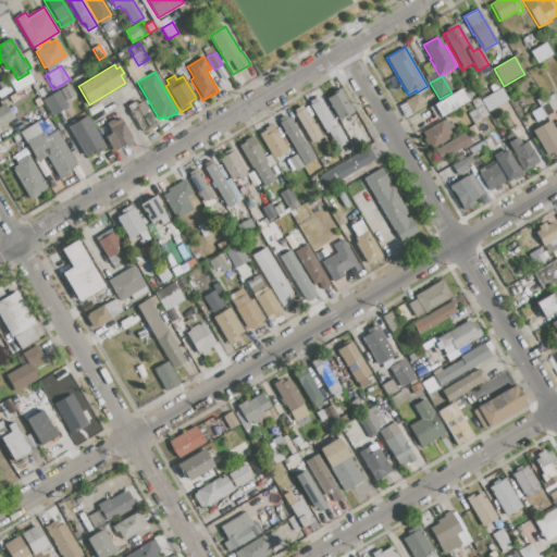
[(0,82),(4,79),(12,91),(0,98),(0,82)]
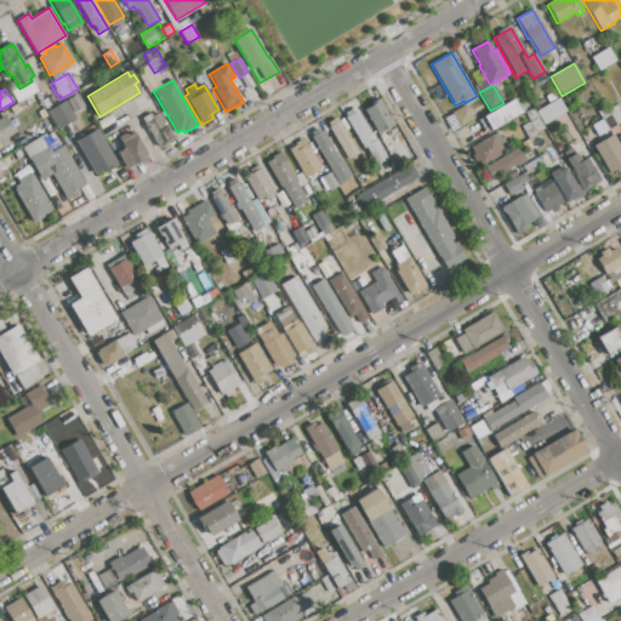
[(536,112),(550,104),(545,97),(552,92),(557,100),(559,98),(568,113),(545,126),(536,112)]
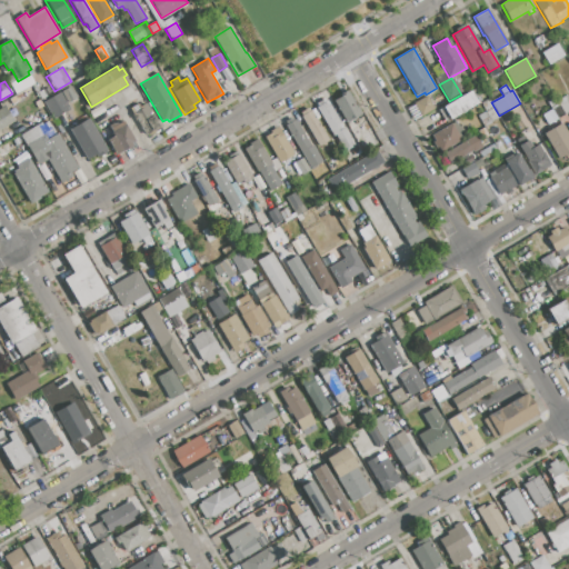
[(43,103),(71,87),(77,97),(66,102),(70,109),(52,119),(43,103)]
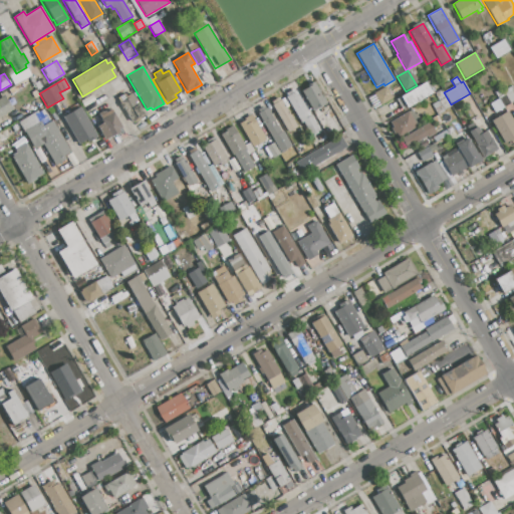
[(33,84),(38,81),(41,86),(37,89),(33,84)]
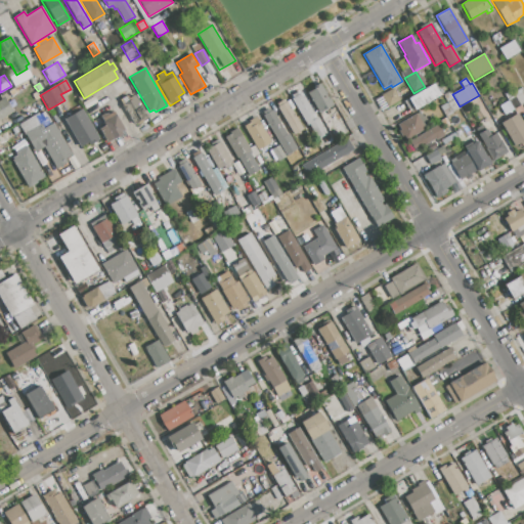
[(307,92),(316,87),(315,85),(320,83),(333,105),(319,113),(307,92)]
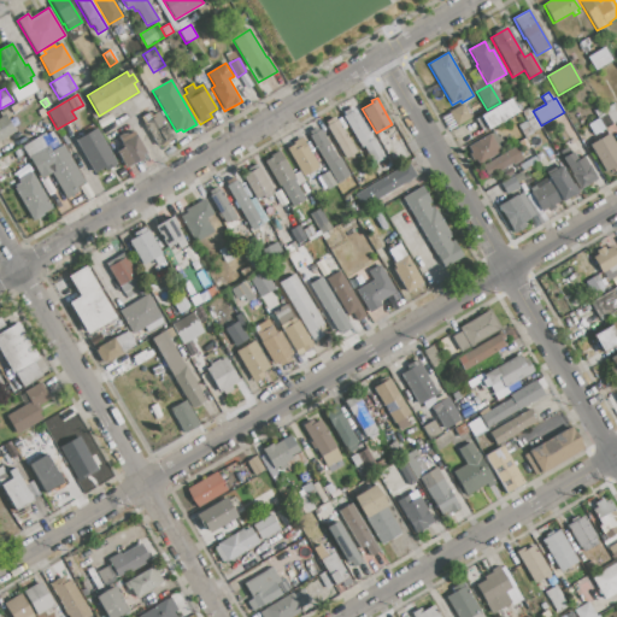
[(476,119),(510,100),(518,113),(483,133),(476,119)]
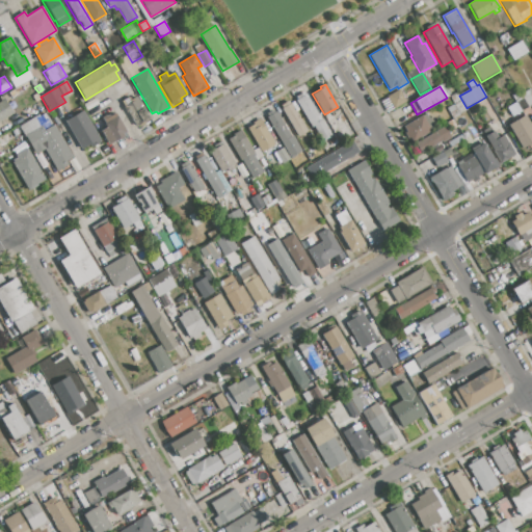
[(387,97),(399,89),(406,102),(394,109),(387,97)]
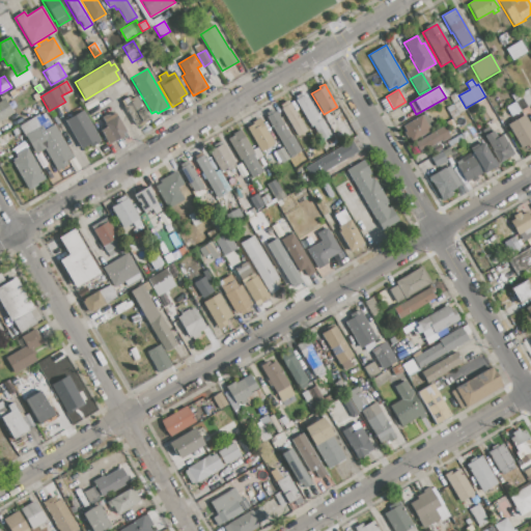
[(295,96),(303,91),(304,94),(305,93),(330,137),(320,142),(295,96)]
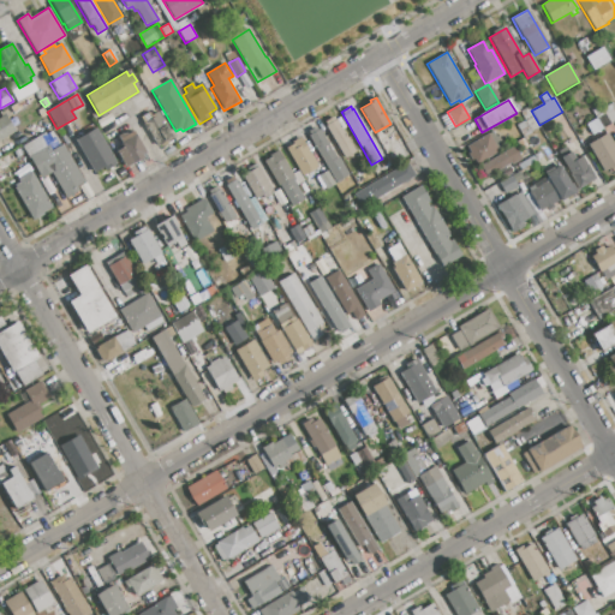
[(525,120),(520,112),(527,108),(532,115),(525,120)]
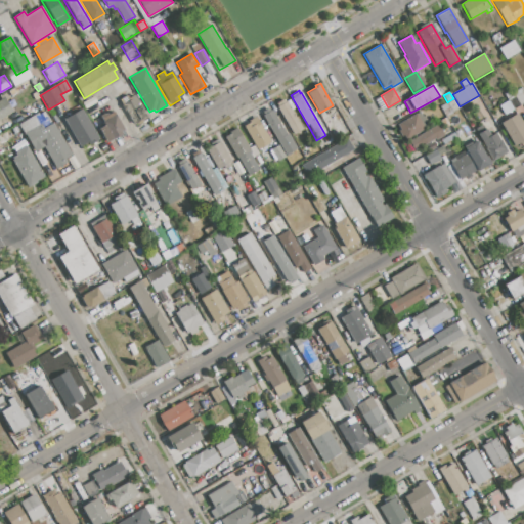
[(120,99),(126,95),(128,98),(134,95),(147,118),(134,126),(122,105),(123,104),(120,99)]
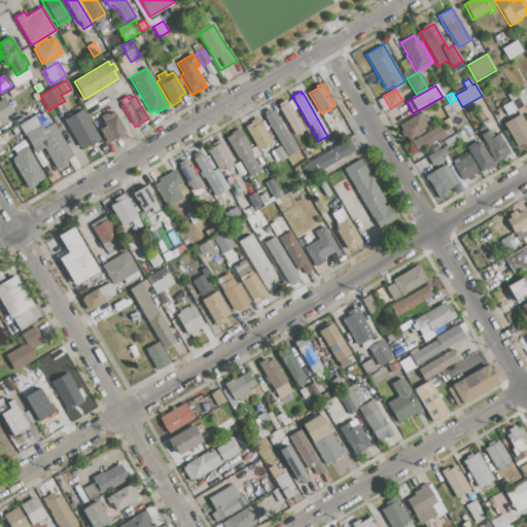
[(0,101),(4,99),(11,112),(0,118),(0,101)]
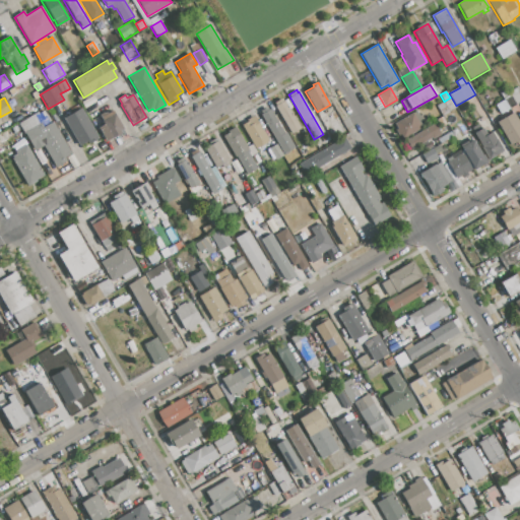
[(436,106),(444,102),(450,98),(456,108),(442,117),(436,106)]
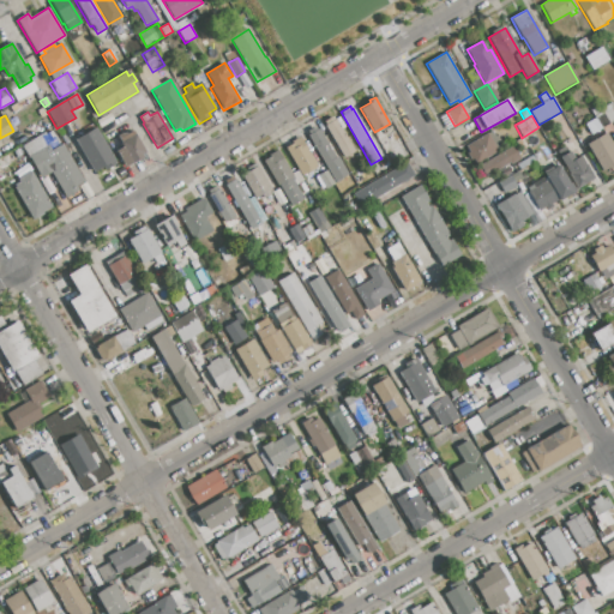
[(324,126),(326,125),(325,121),(332,116),(335,120),(336,119),(355,151),(343,158),(324,126)]
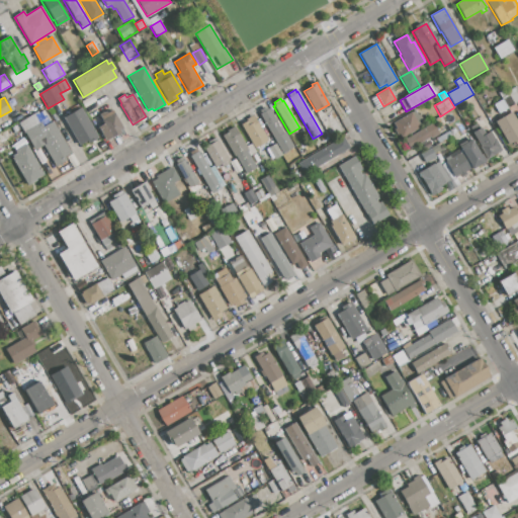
[(499,114),(493,105),(502,99),(508,108),(499,114)]
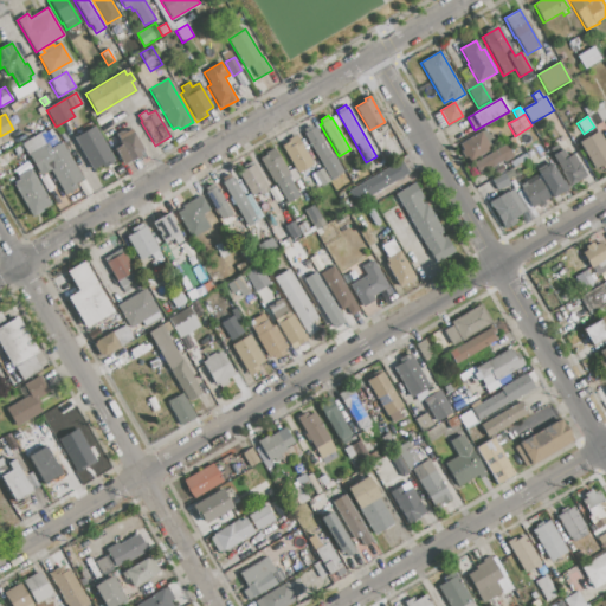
[(303,134),(304,133),(303,129),(310,126),(313,128),(315,127),(330,154),(331,153),(343,173),(330,180),(303,134)]
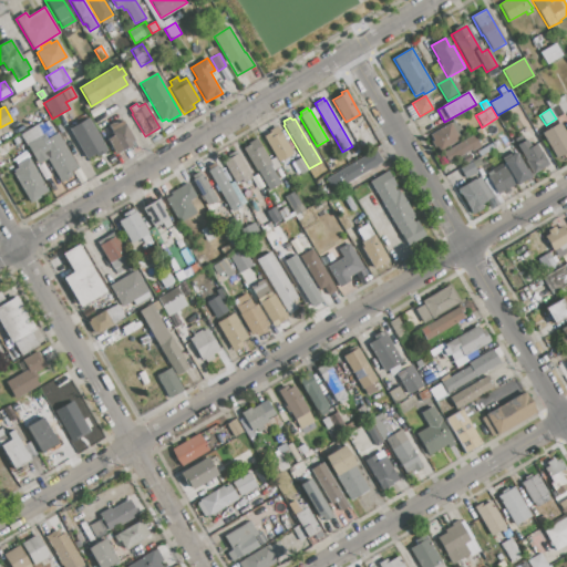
[(70,130),(88,119),(107,153),(98,158),(95,154),(88,158),(70,130)]
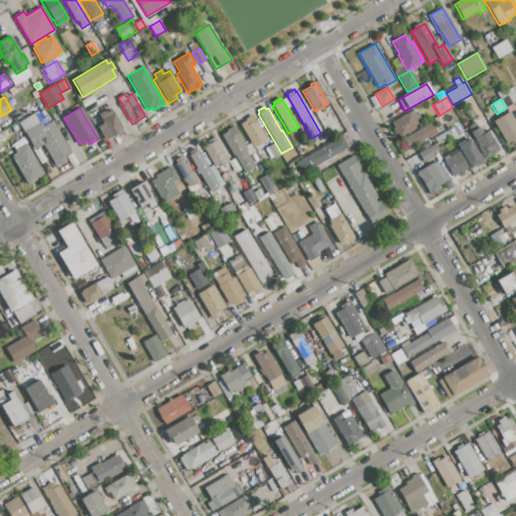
[(18,122),(37,112),(38,114),(45,110),(71,154),(65,158),(66,160),(55,166),(43,145),(35,150),(18,122)]
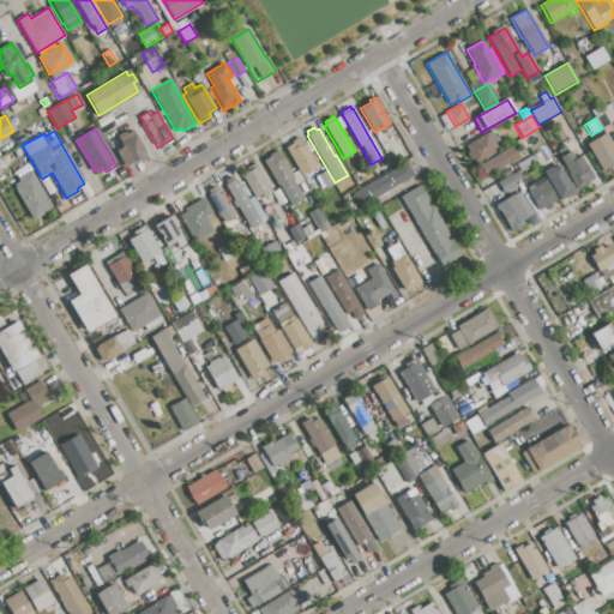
[(115,151),(122,148),(116,137),(125,132),(126,134),(133,131),(148,155),(125,168),(115,151)]
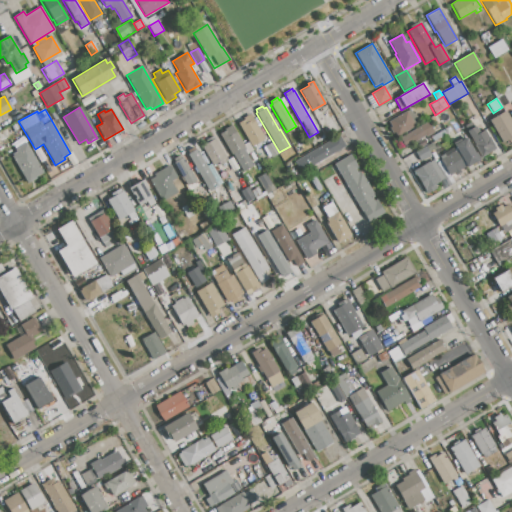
[(389,122),(410,109),(419,124),(397,137),(389,122)]
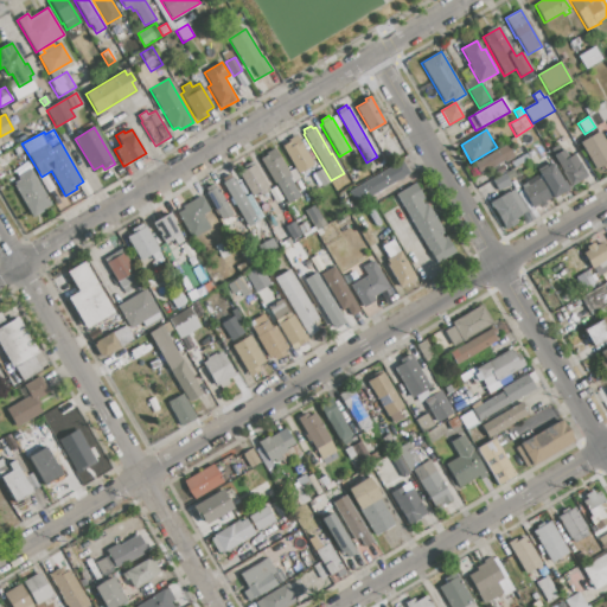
[(580,142),(599,132),(606,146),(606,165),(596,172),(580,142)]
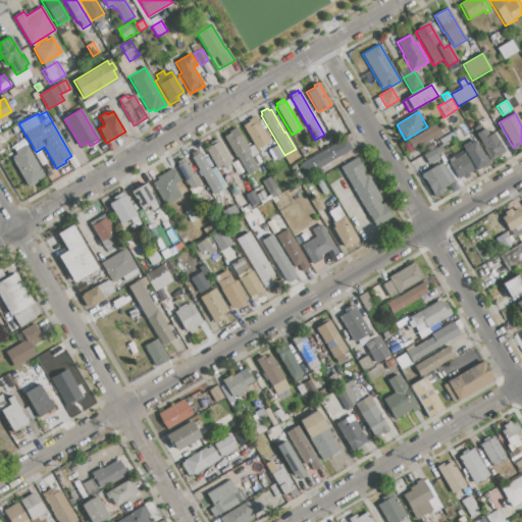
[(243,125),(249,122),(248,120),(255,116),(269,142),(256,149),(243,125)]
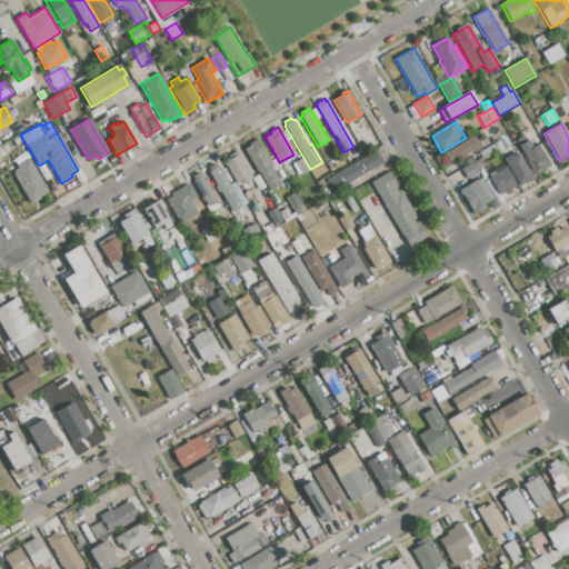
[(357,141),(371,133),(377,145),(363,152),(357,141)]
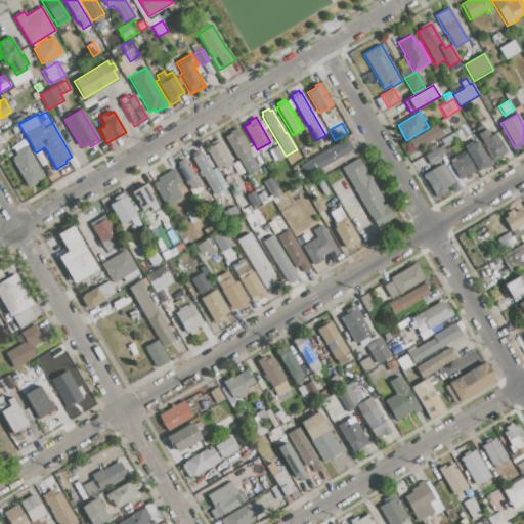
[(408,141),(438,124),(444,135),(416,153),(408,141)]
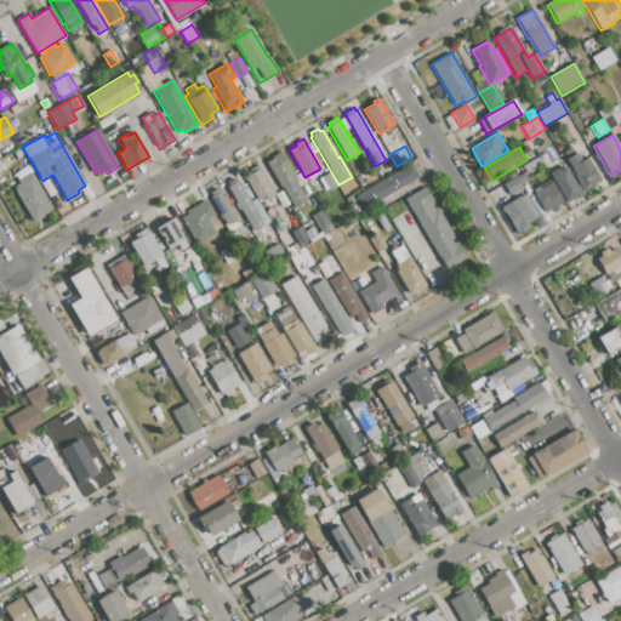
[(266,163),(273,159),(272,157),(280,152),(295,176),(297,181),(296,182),(298,187),(306,200),(294,208),(281,187),(280,188),(266,163)]
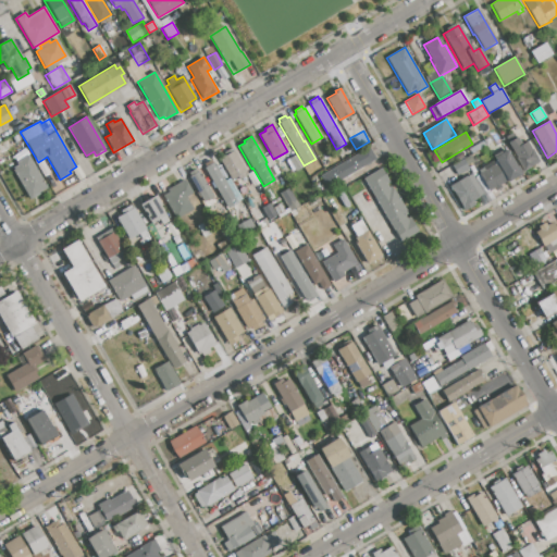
[(507,143),(518,137),(522,145),(528,141),(539,161),(523,170),(507,143)]
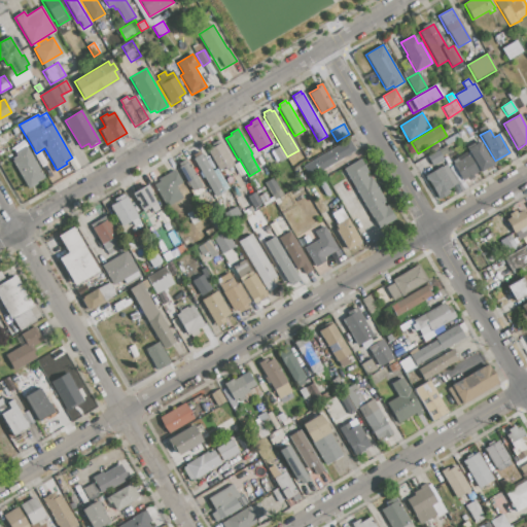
[(443,141),(458,133),(460,137),(446,146),(443,141)]
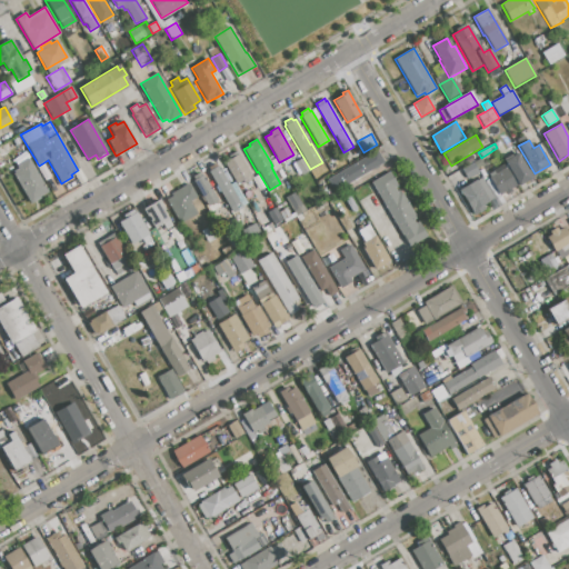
[(327,179),(377,150),(383,162),(333,191),(327,179)]
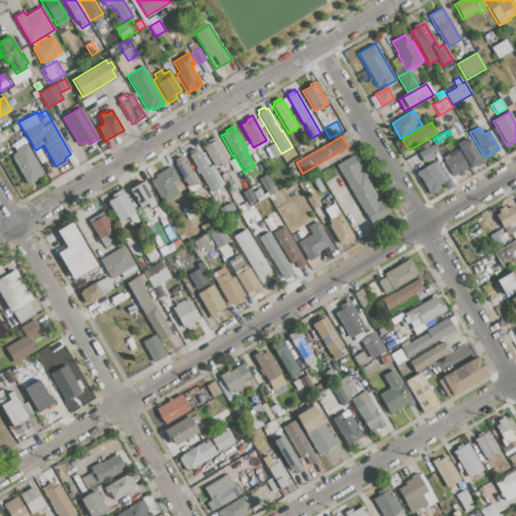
[(203,146),(217,138),(230,161),(222,166),(220,163),(215,166),(203,146)]
